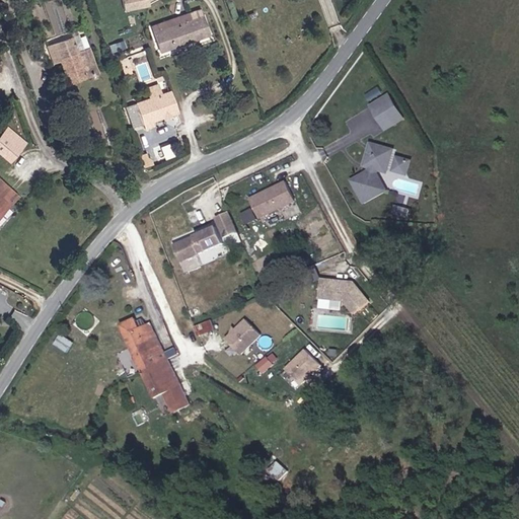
[(138,9),(136,0),(124,0),(127,11),(138,9)]
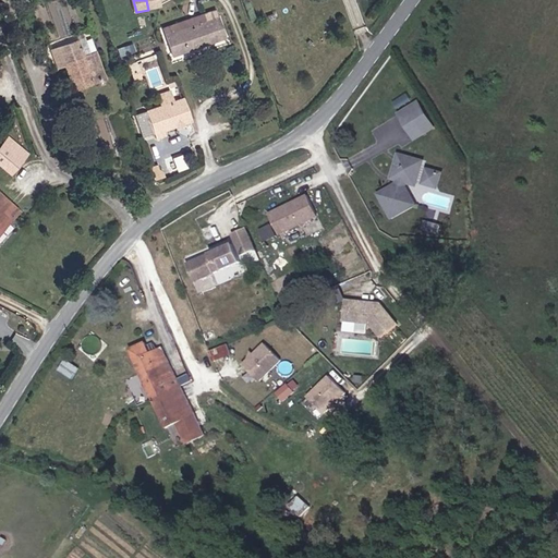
[(164,7),(161,0),(146,0),(148,10),(164,7)]
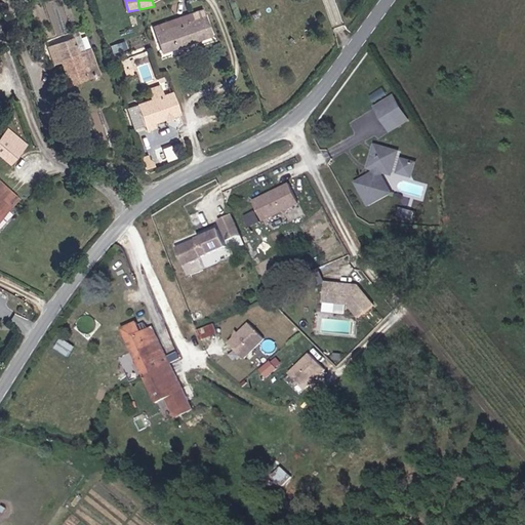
[(205,9),(155,25),(163,53),(214,38),(205,9)]
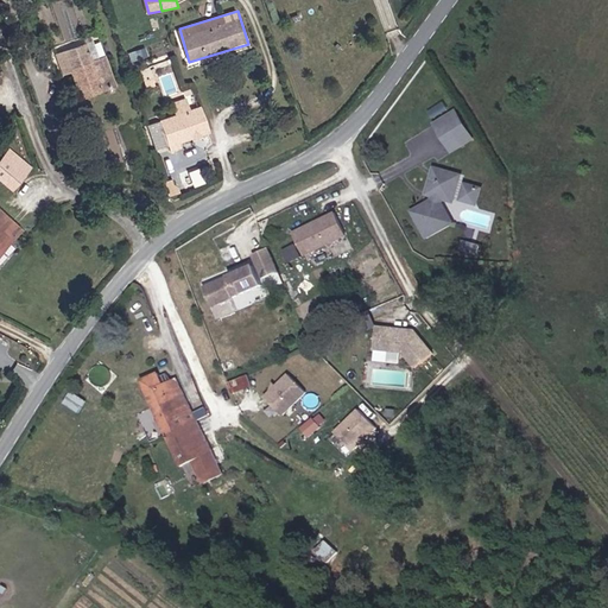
[(84,49),(67,56),(69,65),(80,93),(97,84),(100,90),(101,94),(115,89),(103,61),(92,65),(84,49)]
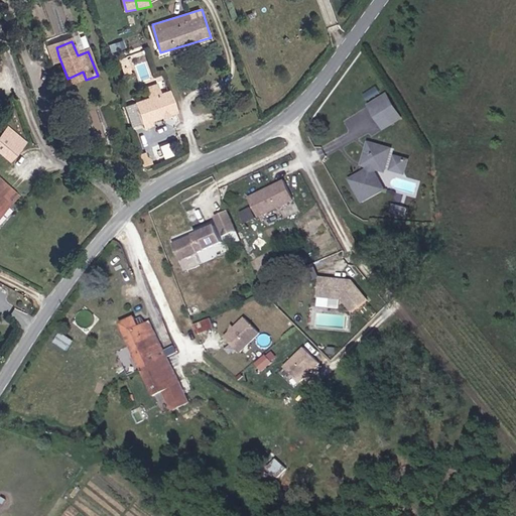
[(58,55),(56,47),(49,49),(52,57),(58,55)]
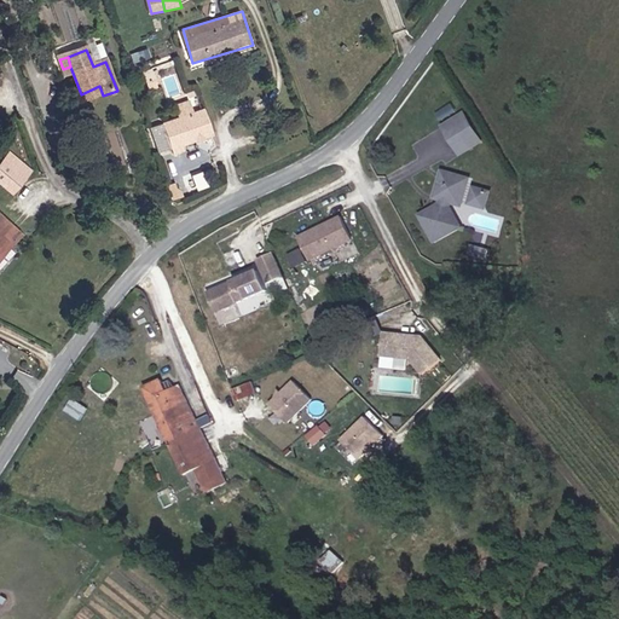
[(84,100),(102,92),(99,86),(81,94),(84,100)]
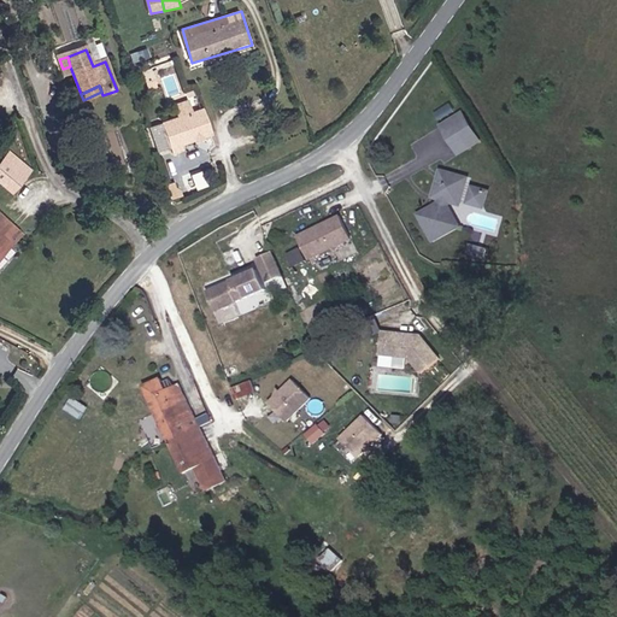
[(218,134),(209,109),(151,131),(160,154),(171,151),(174,156),(189,151),(187,146),(218,134)]
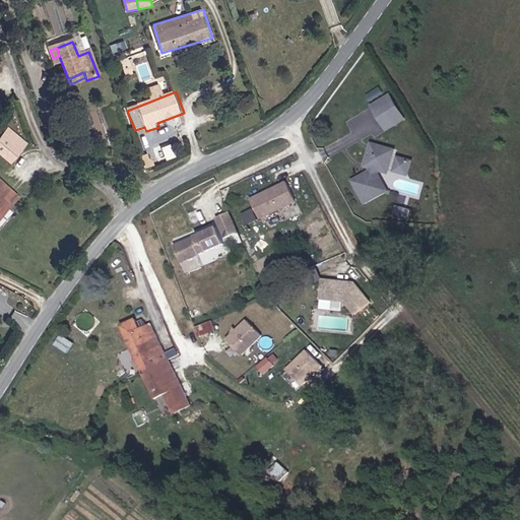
[(381,122),(398,111),(387,93),(370,105),(381,122)]
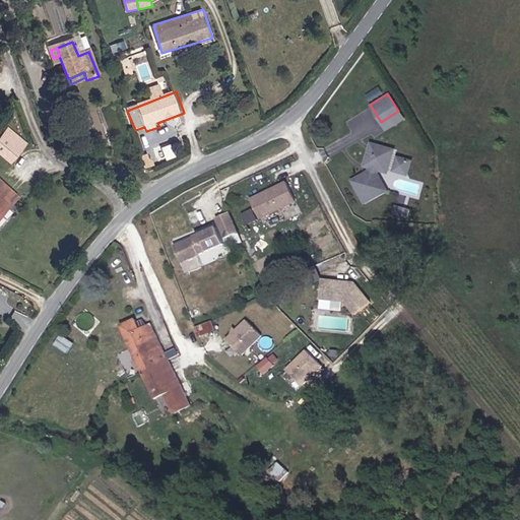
[(398,111),(381,122),(385,128),(402,118),(398,111)]
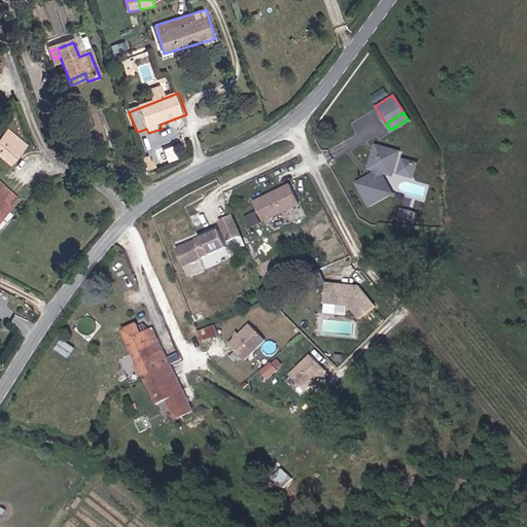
[(28,144),(23,141),(8,130),(4,136),(16,145),(24,149),(28,144)]
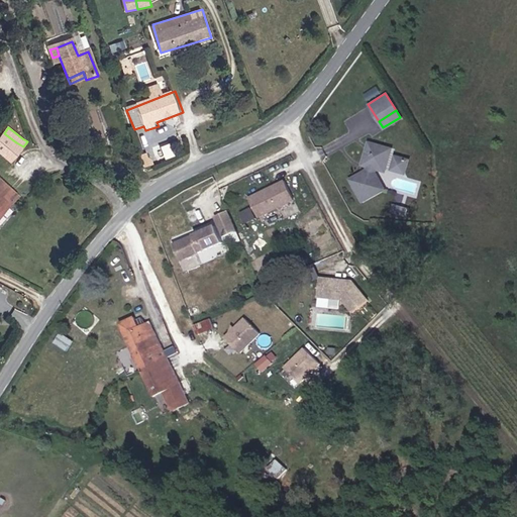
[(0,138),(0,151),(2,153),(12,162),(23,146),(16,142),(4,133),(0,138)]
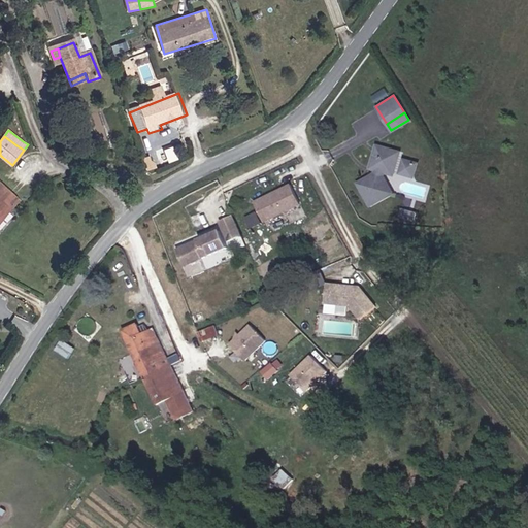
[(397,151),(375,145),(370,166),(375,167),(373,172),(358,183),(370,202),(390,191),(380,174),(381,169),(391,172),(397,151)]
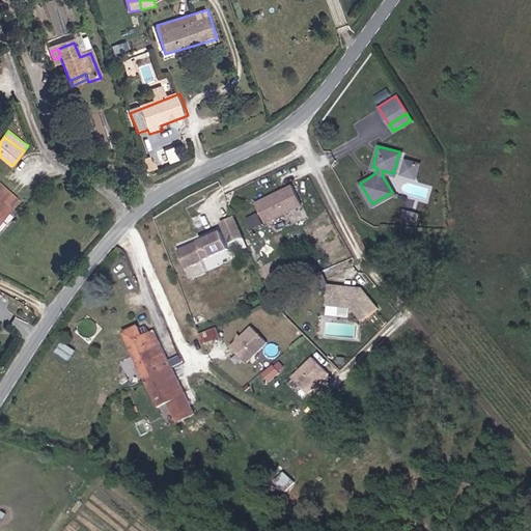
[(417,162),(402,158),(399,171),(413,175),(417,162)]
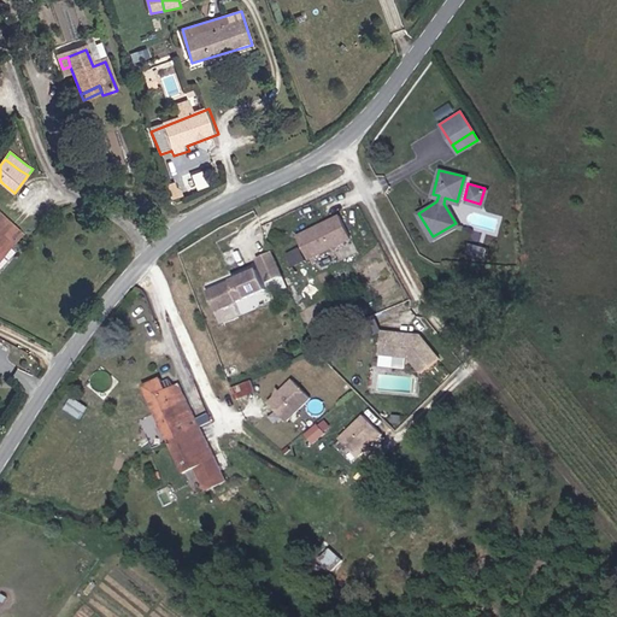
[(0,212),(0,262),(16,245),(5,236),(15,225),(0,212)]
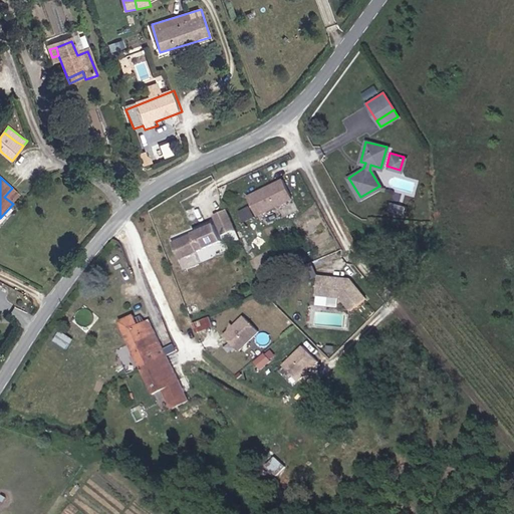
[(290,202),(281,183),(244,198),(253,217),(290,202)]
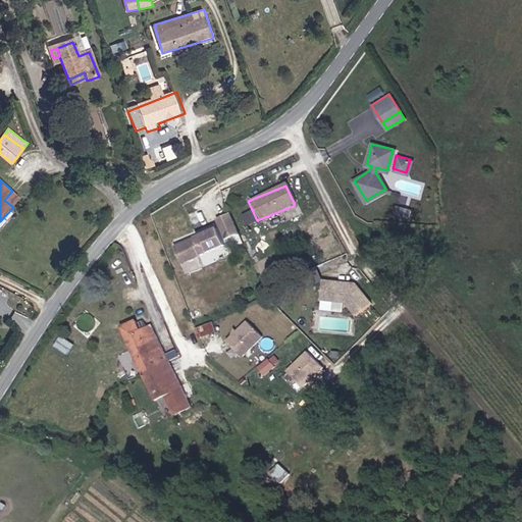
[(399,205),(397,213),(411,216),(413,208),(399,205)]
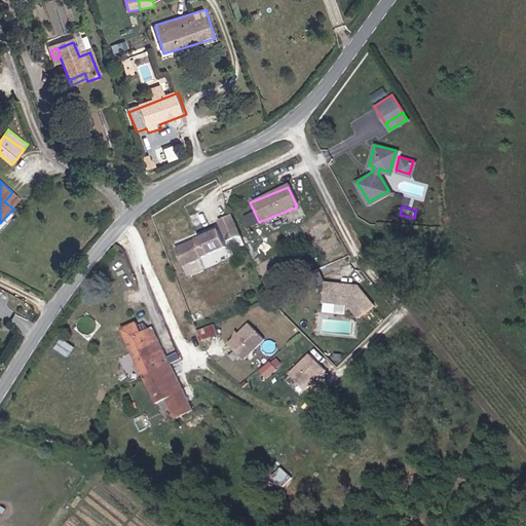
[(237,234),(228,215),(216,221),(225,240),(237,234)]
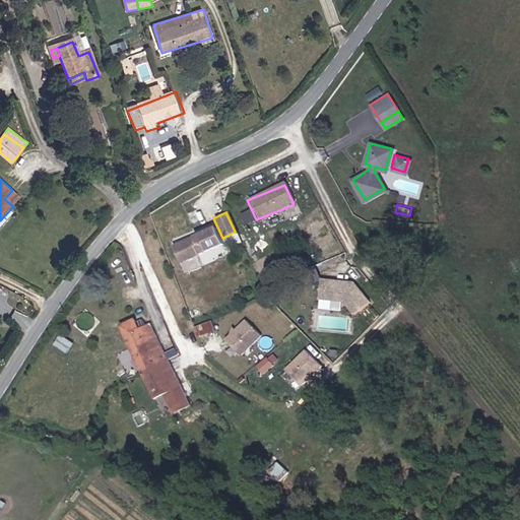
[(181,263),(221,244),(213,228),(173,248),(181,263)]
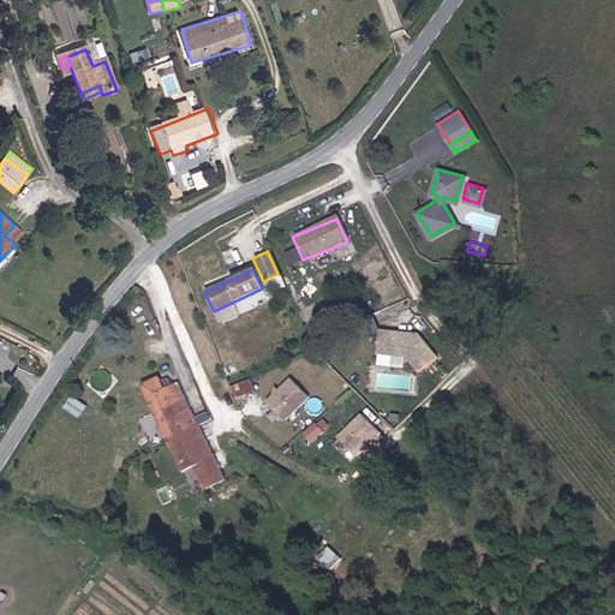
[(411,338),(380,332),(375,354),(404,359),(416,376),(434,363),(417,339),(413,341),(411,338)]
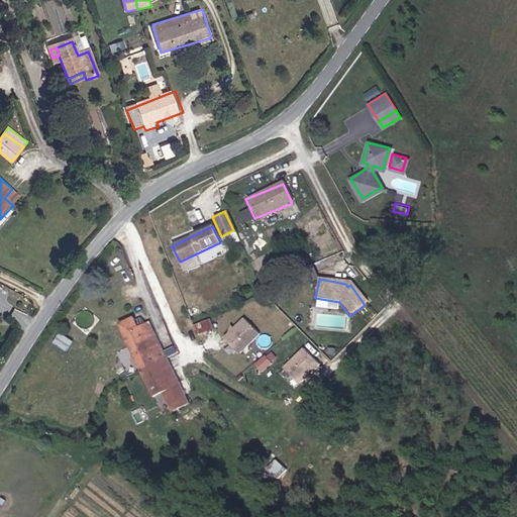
[(124,331),(138,325),(133,315),(120,321),(124,331)]
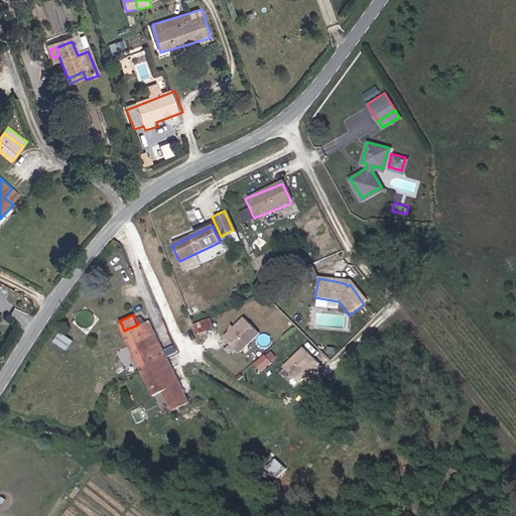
[(212,316),(195,324),(200,334),(217,327),(212,316)]
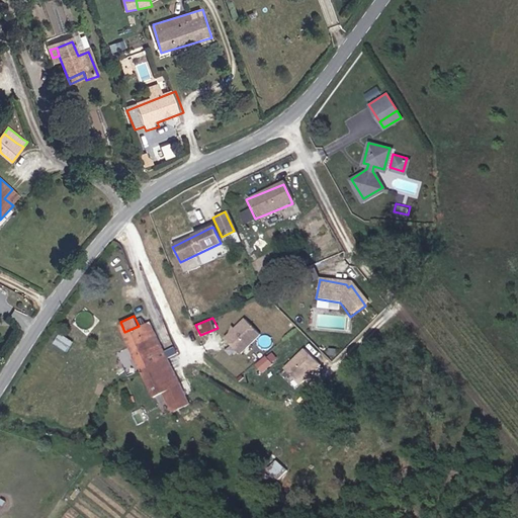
[(258,333),(243,318),(224,337),(239,352),(258,333)]
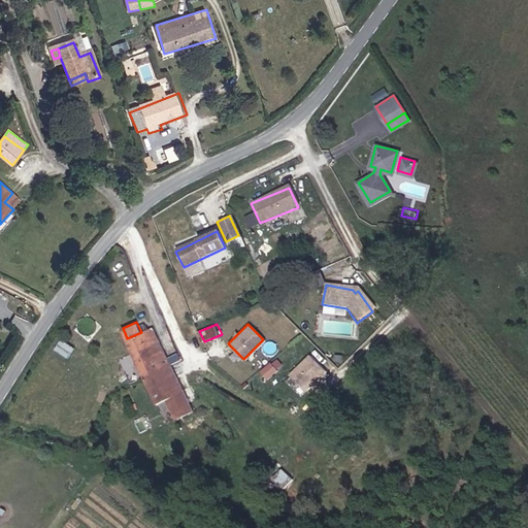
[(159,336),(155,327),(141,332),(127,338),(153,398),(155,397),(175,388),(180,387),(165,353),(159,336)]
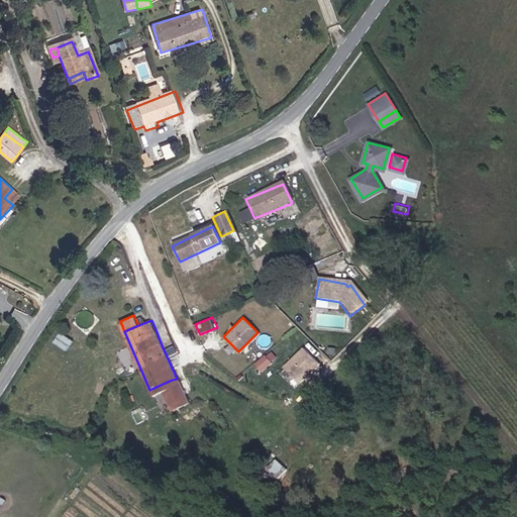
[(69,348),(74,339),(62,331),(56,340),(69,348)]
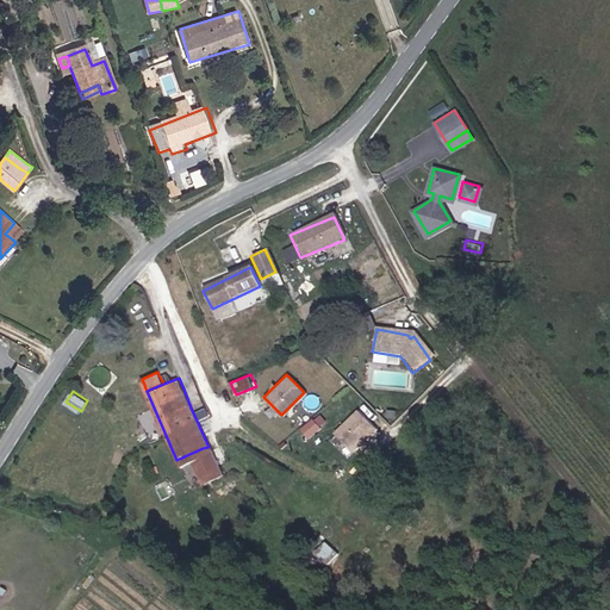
[(369,430),(353,411),(328,433),(344,452),(369,430)]
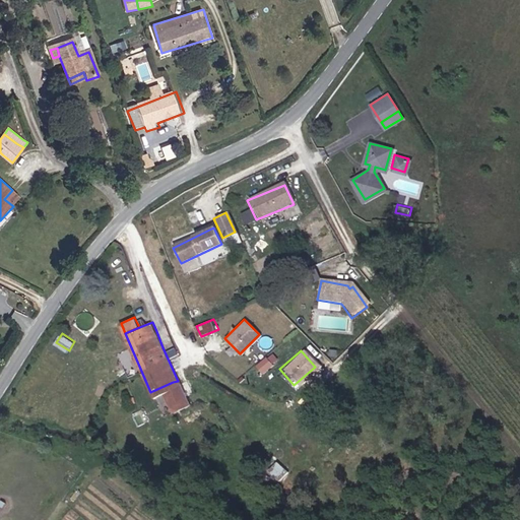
[(274,351),(259,365),(265,372),(280,360),(274,351)]
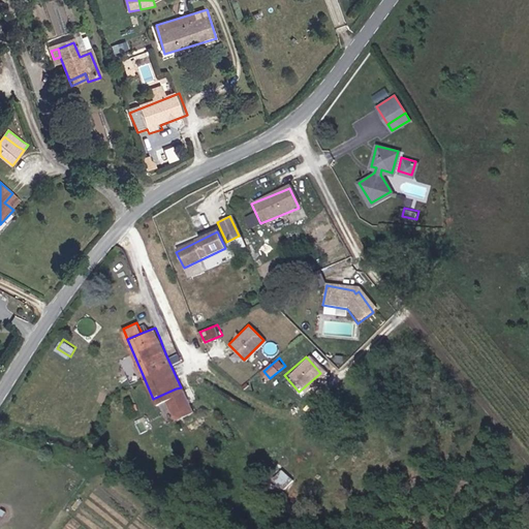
[(176,389),(155,398),(157,404),(165,401),(173,418),(190,411),(181,387),(176,389)]
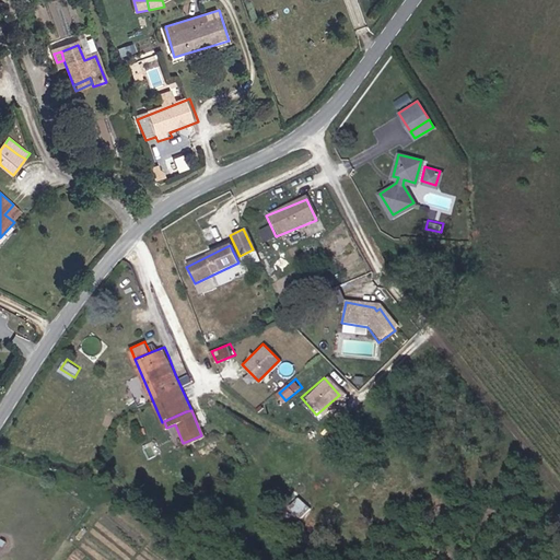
[(302,497),(293,506),(304,515),(313,504),(302,497)]
